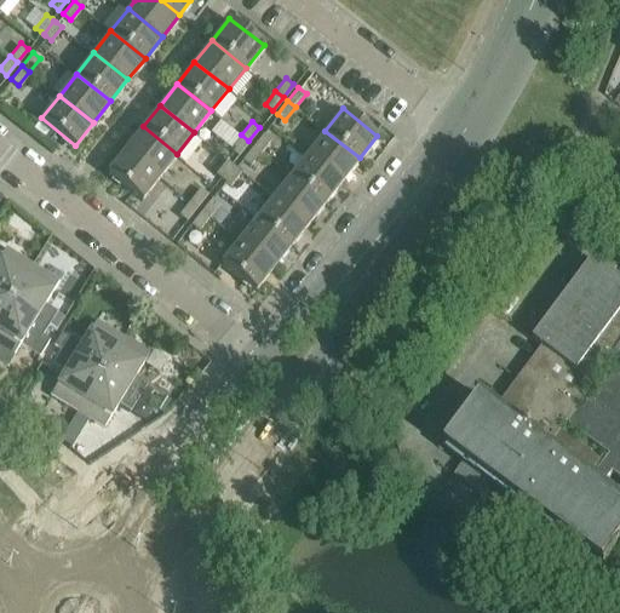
[(143,126),(126,148),(160,176),(177,154),(143,126)]
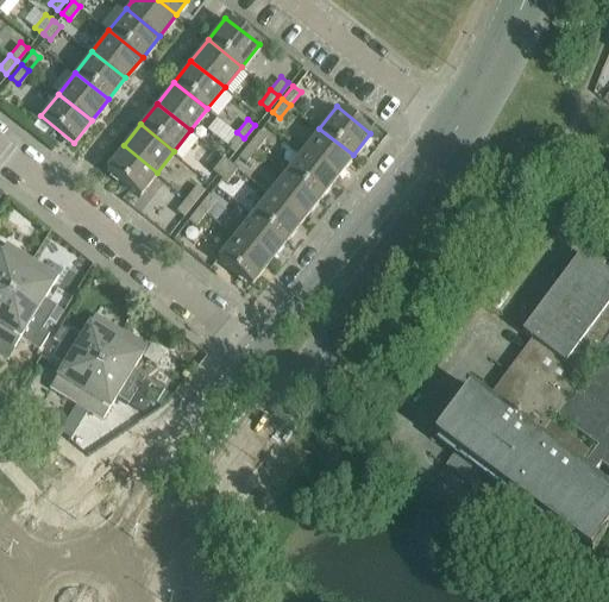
[(259,129),(249,142),(256,148),(267,135),(259,129)]
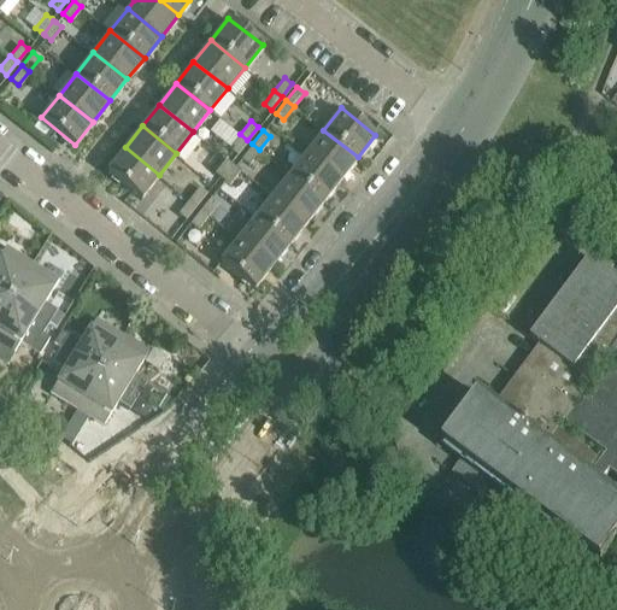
[(358,157),(323,130),(306,152),(340,179),(358,157)]
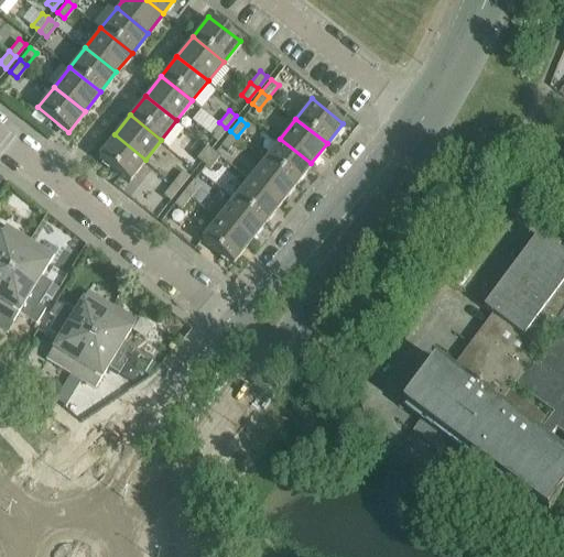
[(209,134),(217,140),(226,128),(219,122),(209,134)]
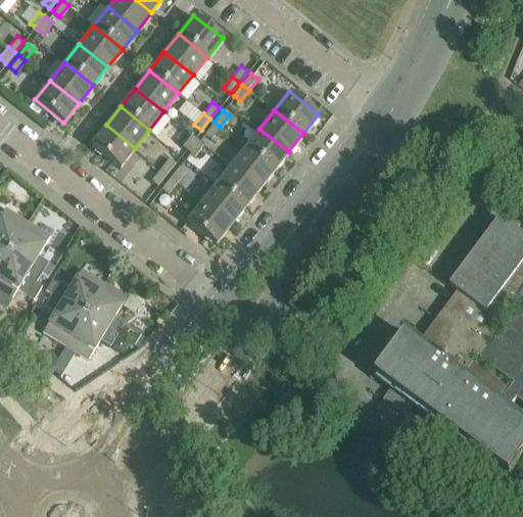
[(214,122),(204,133),(211,138),(220,127),(214,122)]
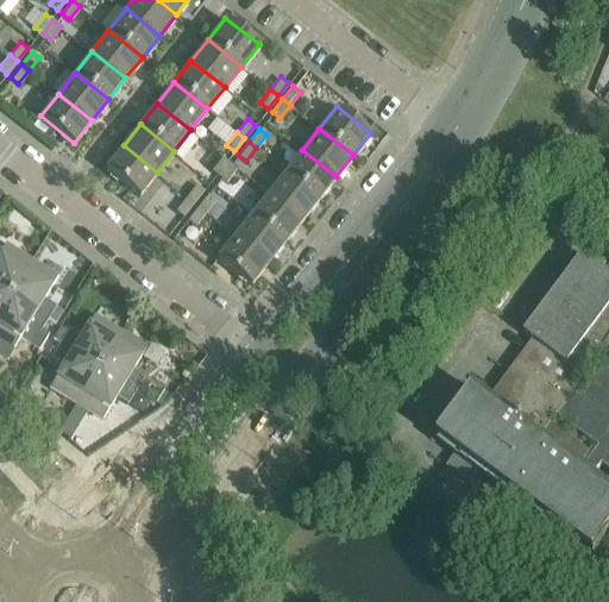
[(157,173),(124,145),(106,168),(139,194),(157,173)]
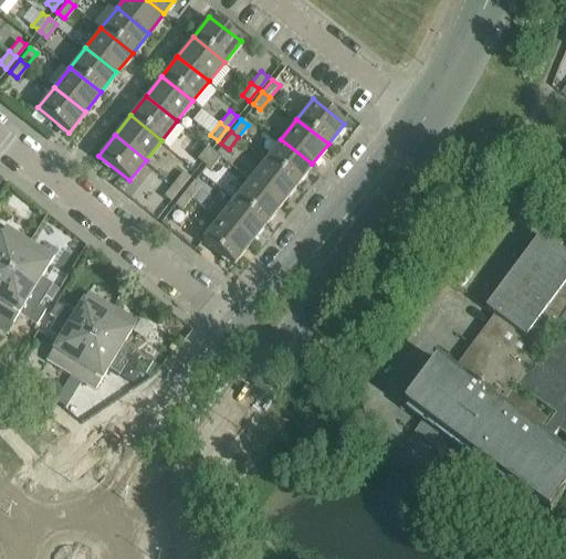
[(312,164),(281,139),(265,159),(296,183),(312,164)]
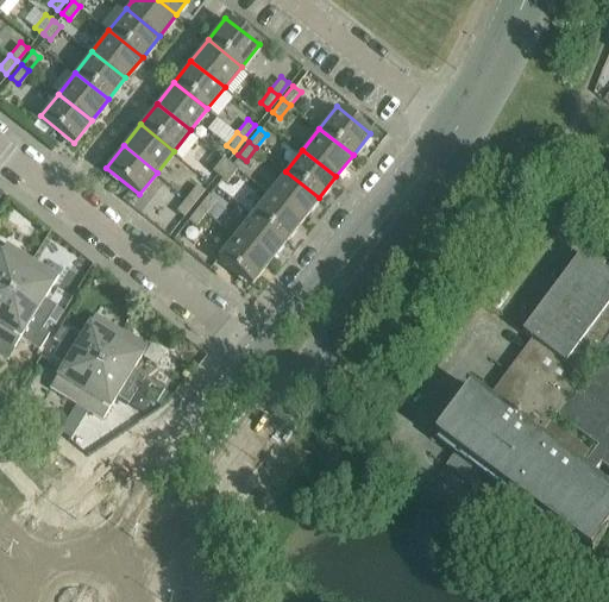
[(223,155),(212,168),(217,173),(219,174),(230,161),(227,160),(223,155)]
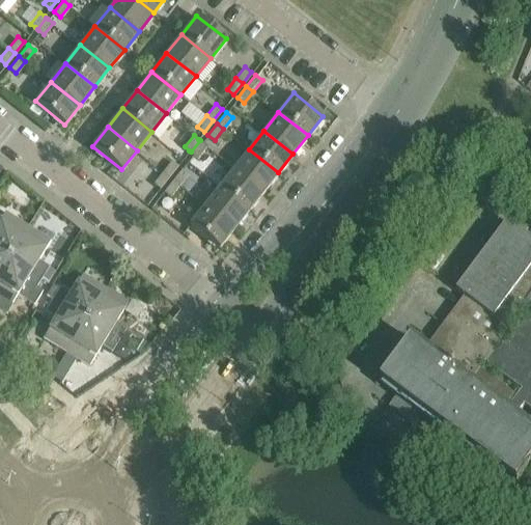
[(200,140),(191,152),(193,154),(197,157),(206,145),(202,142),(200,140)]
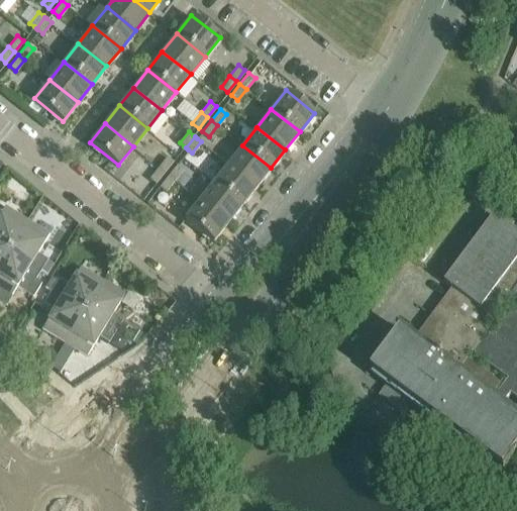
[(271,168),(242,145),(228,163),(256,186),(271,168)]
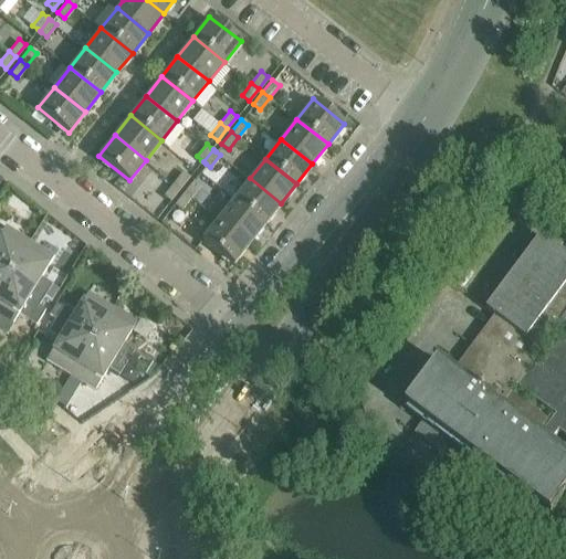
[(182,169),(173,181),(180,187),(189,175),(182,169)]
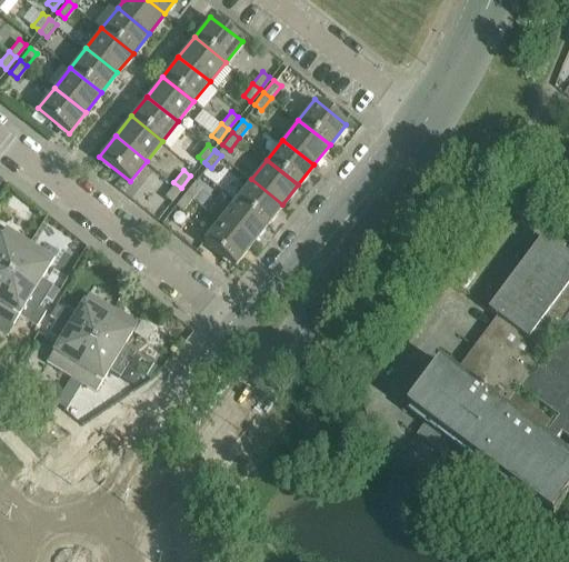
[(195,179),(185,191),(192,197),(201,184),(195,179)]
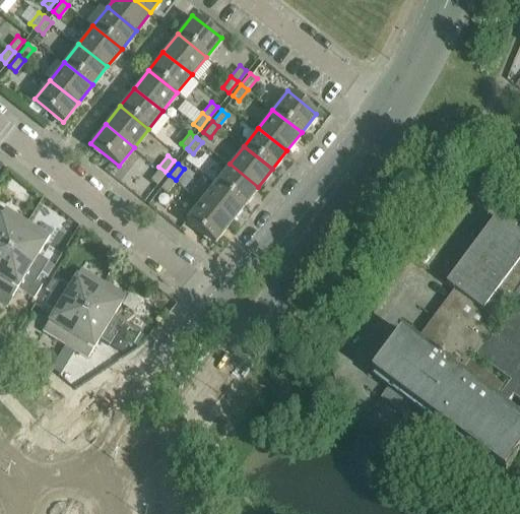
[(258,187),(230,164),(215,182),(244,205),(258,187)]
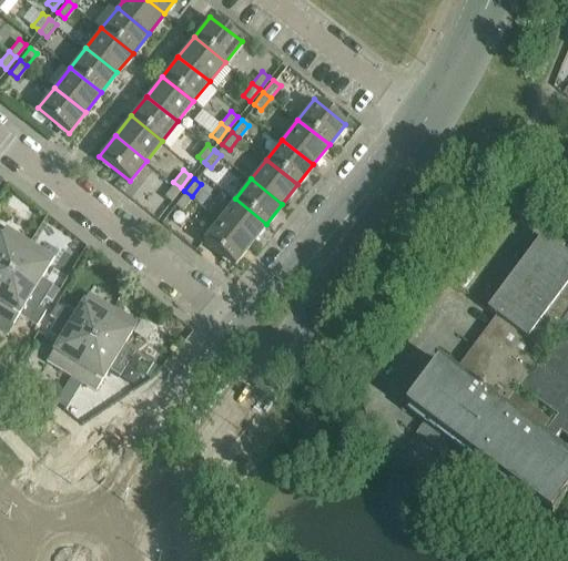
[(171,200),(181,187),(173,182),(164,194),(171,200)]
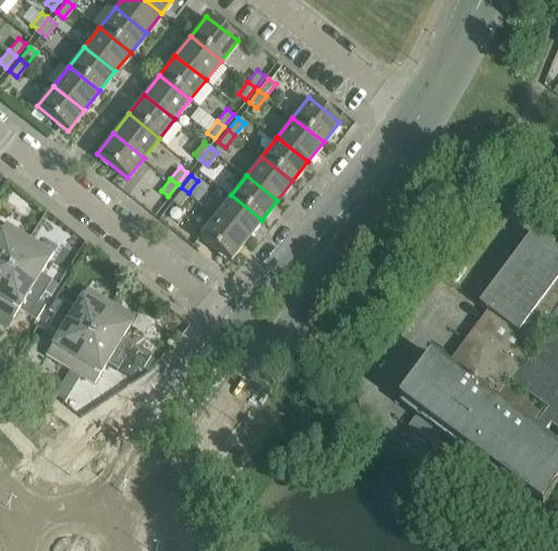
[(179,205),(189,193),(181,187),(172,199),(179,205)]
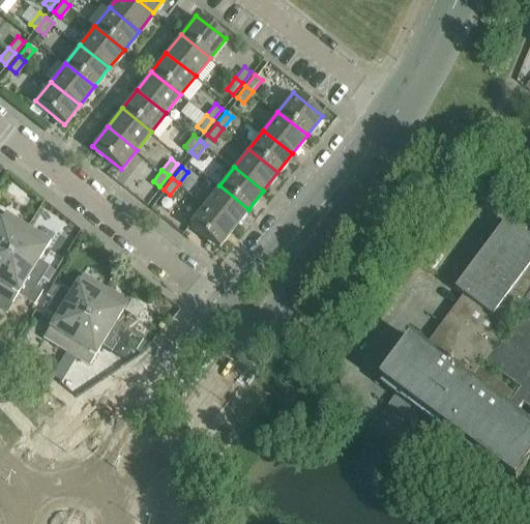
[(248,209),(219,185),(204,204),(233,228),(248,209)]
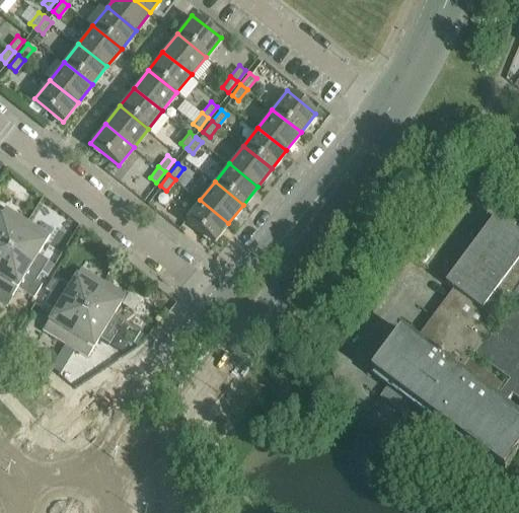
[(228,223),(200,200),(186,219),(214,241),(228,223)]
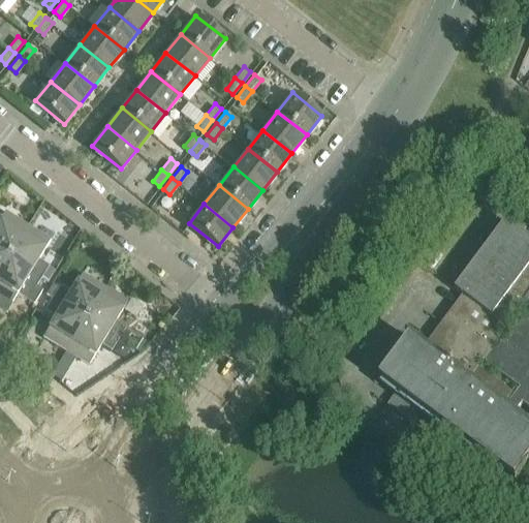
[(0,249),(8,255),(27,223),(4,209),(0,216),(0,249)]
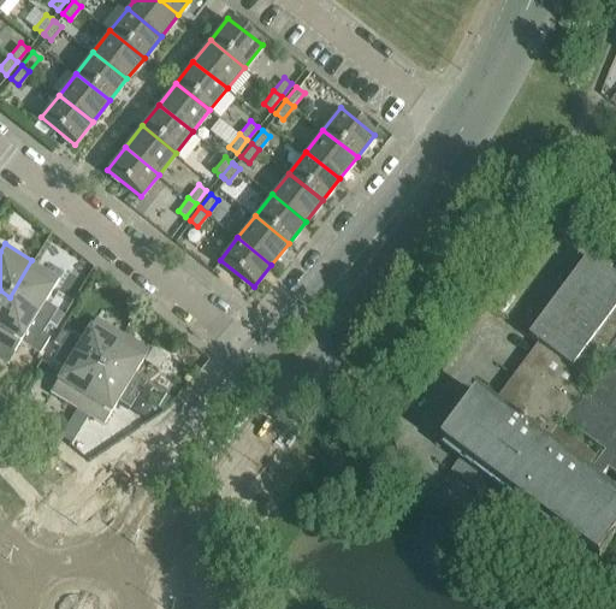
[(615,273),(590,254),(529,333),(539,342),(514,374),(522,380),(502,408),(479,391),(443,439),(492,476),(493,474),(602,555),(615,536),(615,492),(597,478),(606,463),(615,471),(615,273)]
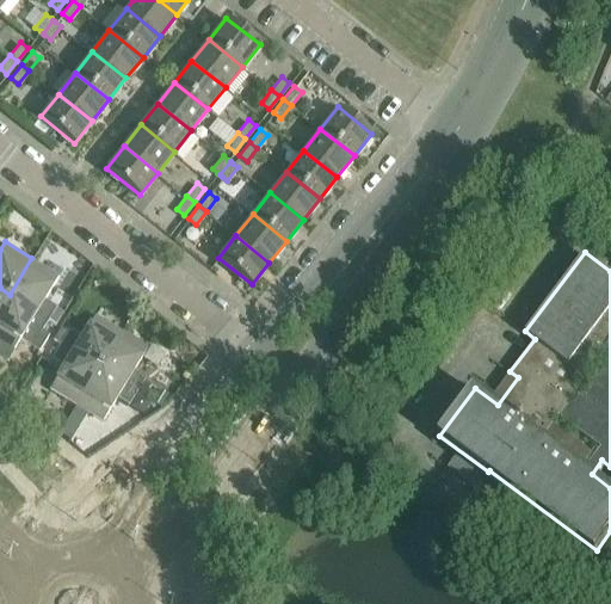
[(43,299),(59,275),(31,258),(10,295),(48,318),(55,324),(63,310),(43,299)]
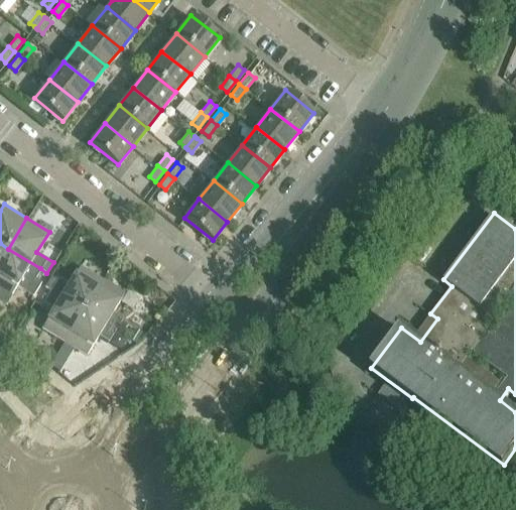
[(8,249),(0,260),(0,295),(7,300),(17,283),(33,294),(41,281),(34,277),(40,268),(8,249)]
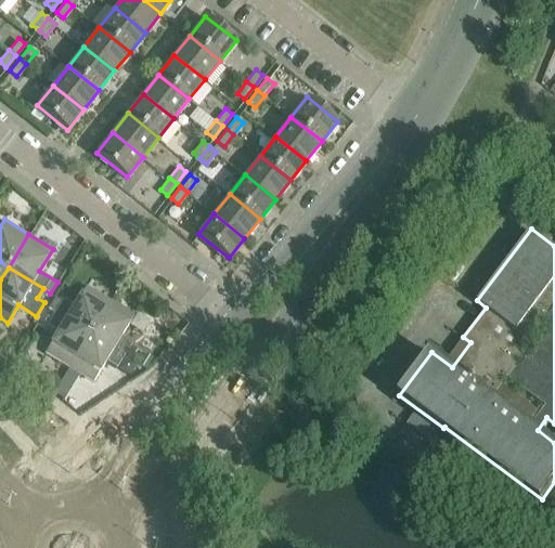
[(89,331),(110,299),(86,284),(72,305),(54,295),(48,307),(54,311),(89,331)]
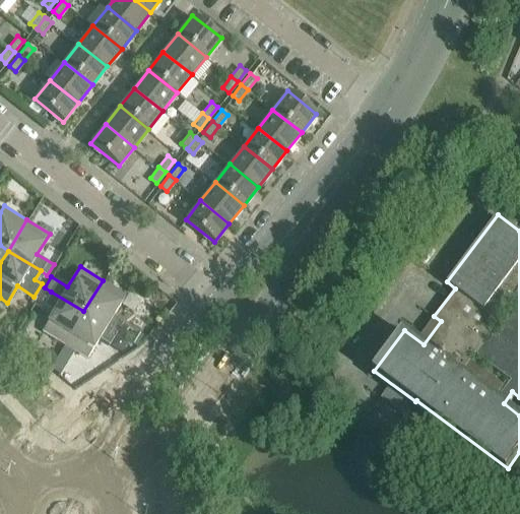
[(125,294),(103,280),(83,311),(116,331),(123,320),(113,314),(125,294)]
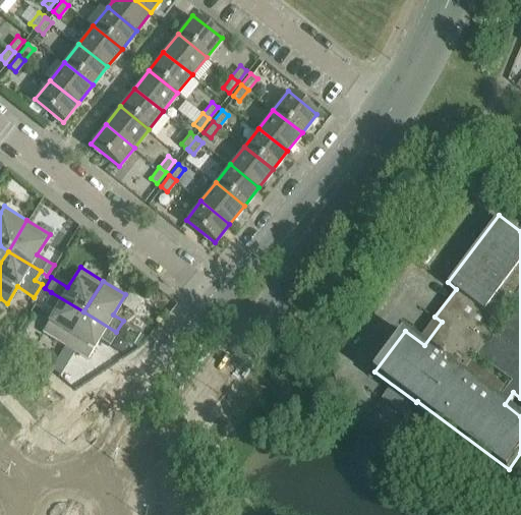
[(42,330),(64,343),(83,311),(51,292),(45,302),(54,308),(42,330)]
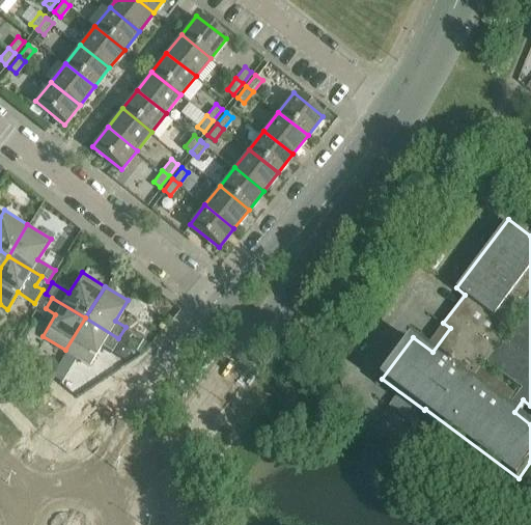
[(118,338),(85,318),(65,350),(89,364),(102,343),(112,350),(118,338)]
